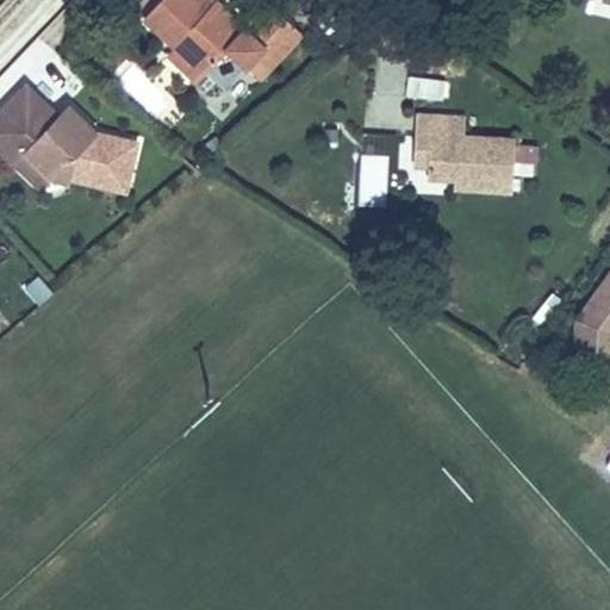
[(242,29),(218,6),(210,17),(192,0),(155,0),(143,13),(174,43),(205,73),(229,51),(254,81),(303,32),(269,4),(242,29)]
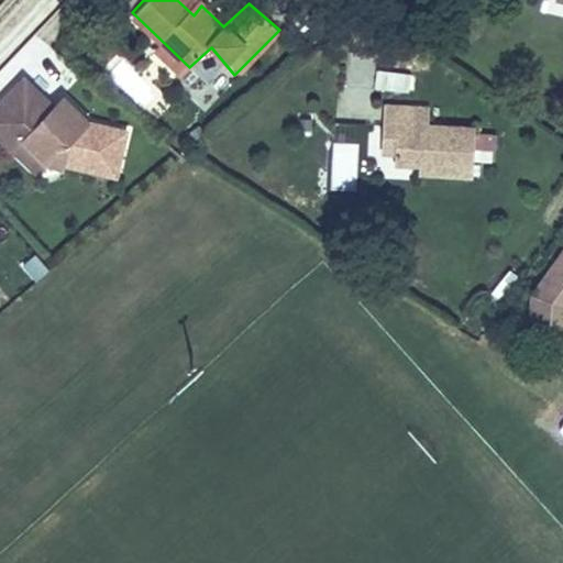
[(177,0),(194,15),(201,6),(195,0),(177,0)]
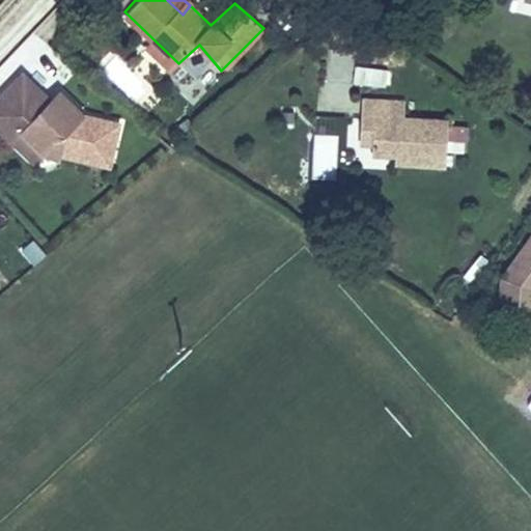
[(168,74),(178,63),(151,37),(142,47),(168,74)]
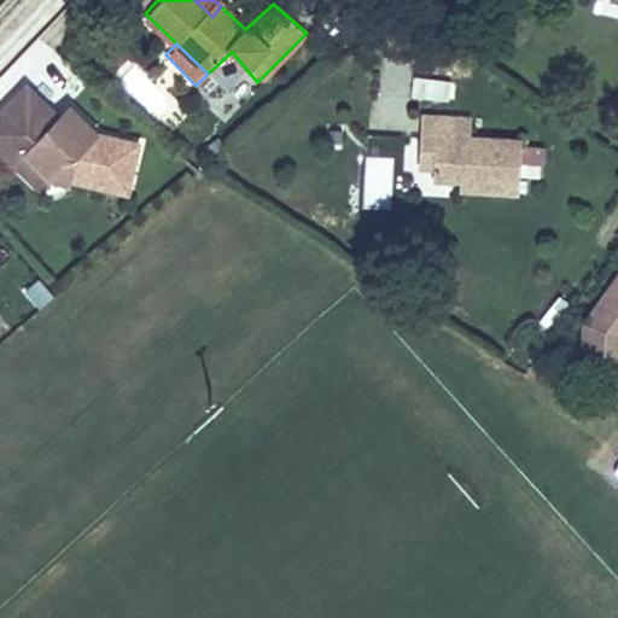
[(450,101),(452,80),(414,79),(414,100),(450,101)]
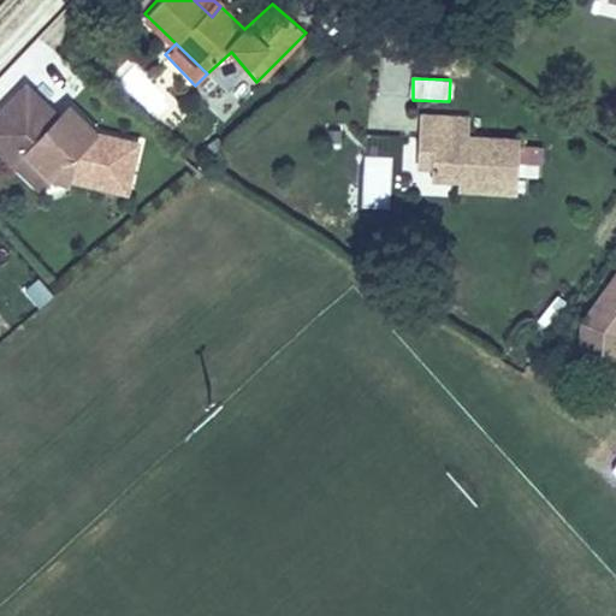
[(132,144),(92,135),(61,106),(52,117),(21,87),(0,107),(0,152),(11,163),(22,150),(51,177),(66,181),(66,177),(122,189),(132,144)]
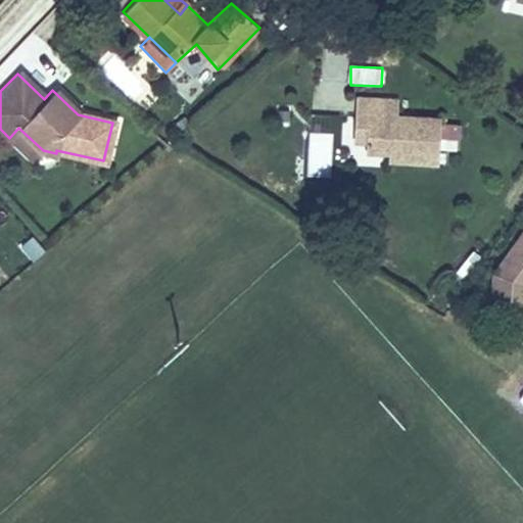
[(353,98),(352,124),(368,125),(367,146),(363,146),(364,152),(397,154),(396,165),(435,167),(437,119),(392,114),(392,101),(353,98)]
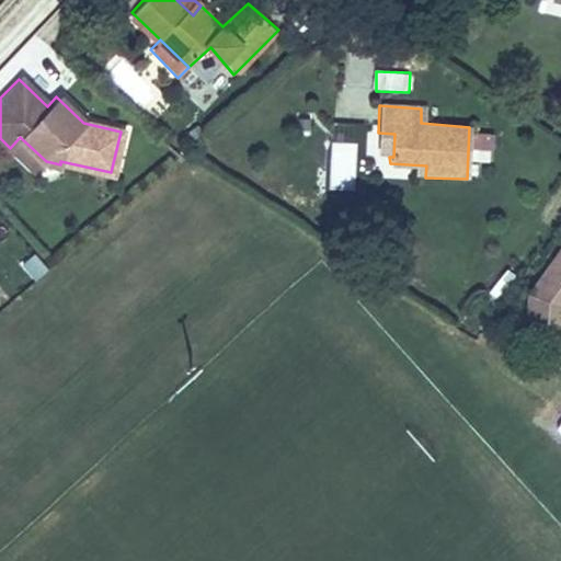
[(353,124),(331,124),(332,139),(353,139),(353,124)]
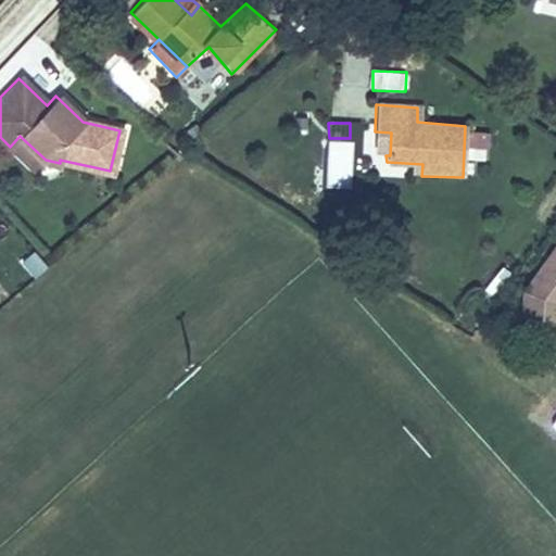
[(391,133),(375,131),(374,153),(386,155),(390,155),(391,133)]
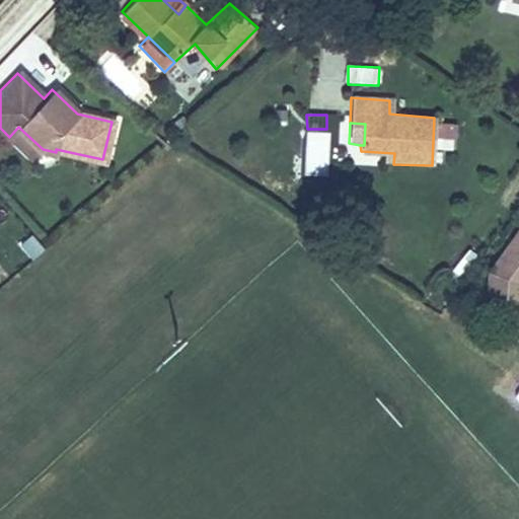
[(43,149),(18,127),(9,137),(32,159),(43,149)]
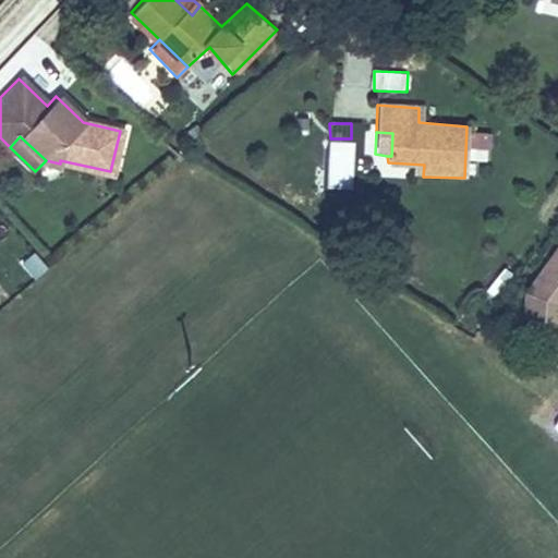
[(327,141),(326,189),(353,190),(354,142),(327,141)]
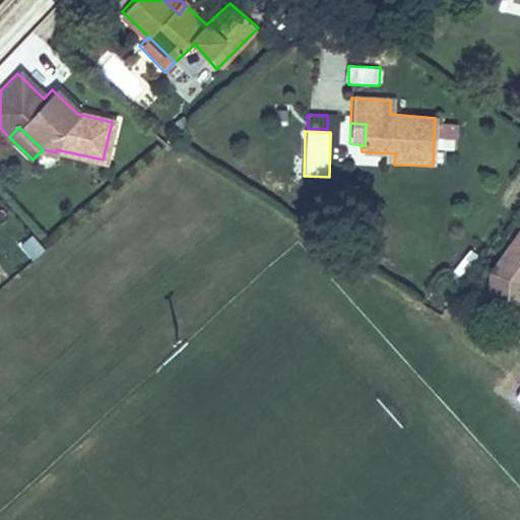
[(30,259),(45,251),(35,234),(20,242),(30,259)]
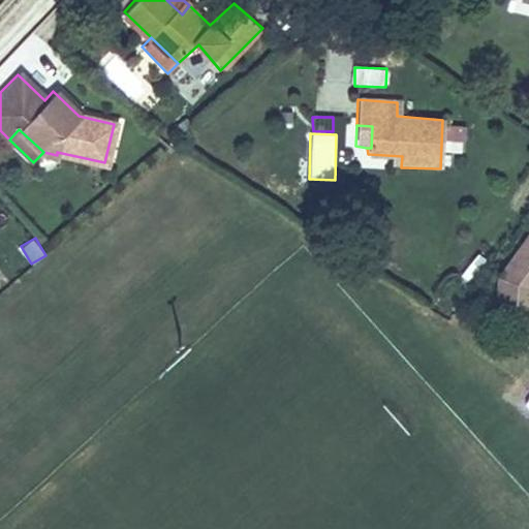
[(528,244),(502,277),(500,302),(528,304),(528,244)]
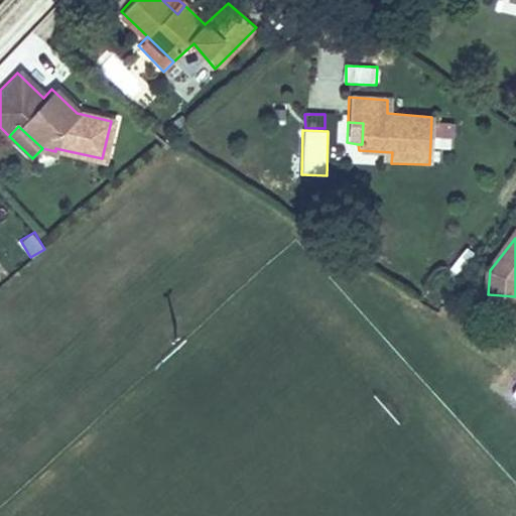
All buildings are outlined.
